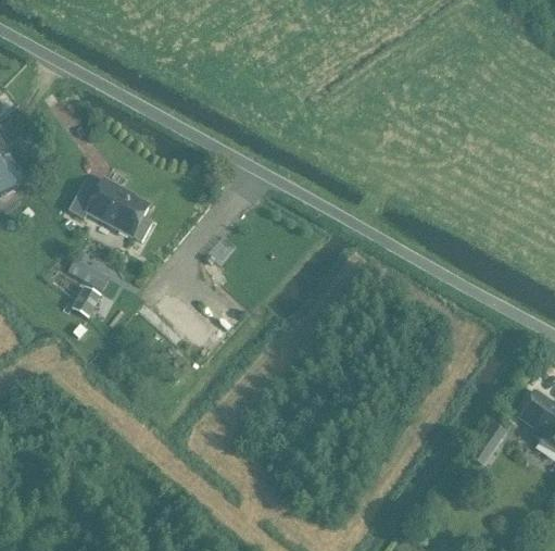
[(0,193),(19,182),(0,154),(0,193)]
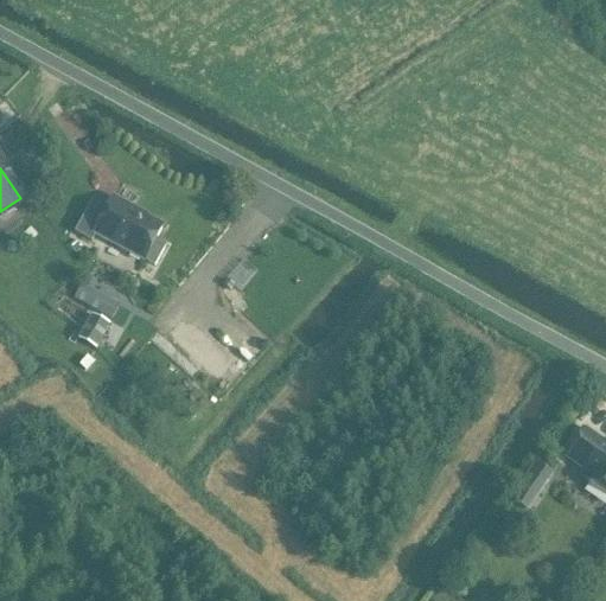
[(75,229),(90,237),(94,230),(144,256),(144,257),(153,263),(165,242),(154,237),(161,223),(110,197),(106,208),(90,199),(75,229)]
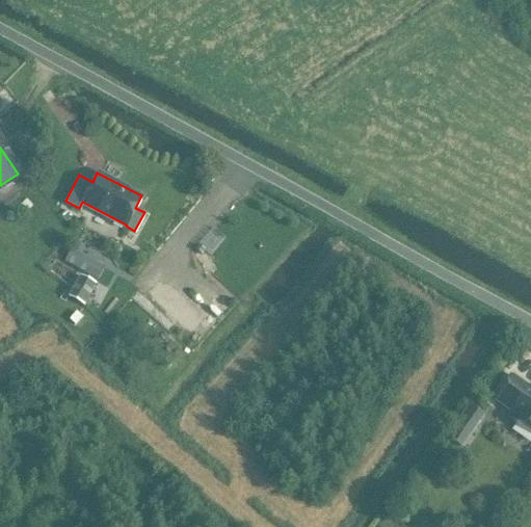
[(72,245),(64,259),(76,265),(83,252),(72,245)]
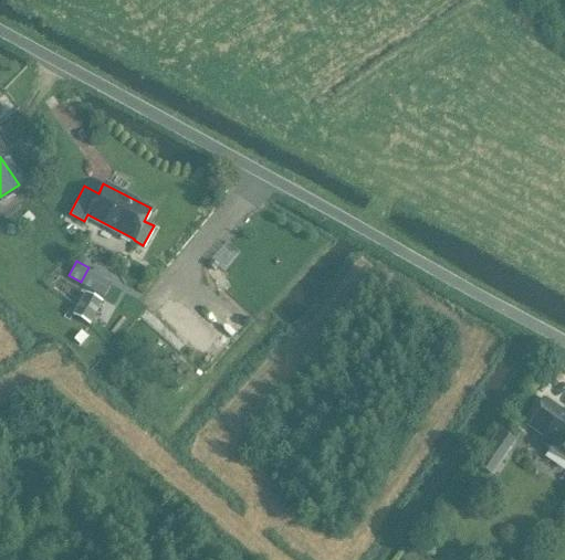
[(74,309),(73,313),(84,319),(90,321),(102,299),(85,291),(74,309)]
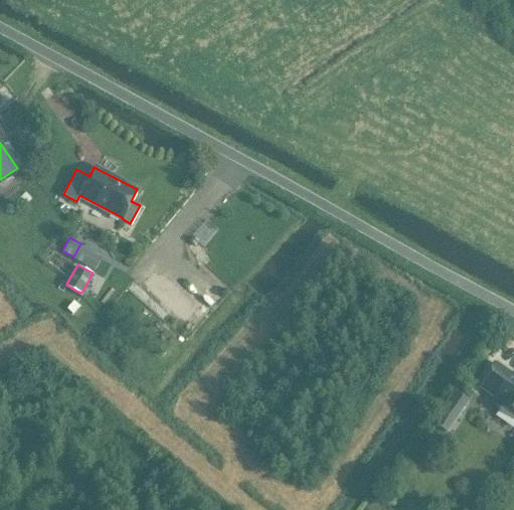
[(161,278),(150,292),(182,319),(194,305),(161,278)]
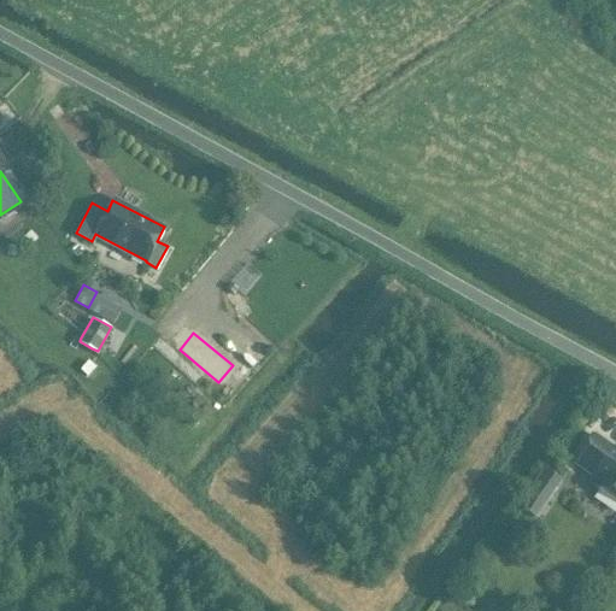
[(615,450),(593,435),(575,460),(599,479),(594,485),(615,499),(615,450)]
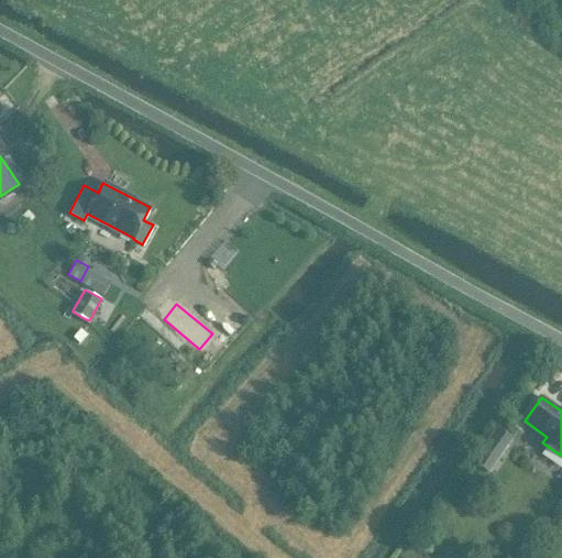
[(488,471),(513,438),(495,425),(472,459),(488,471)]
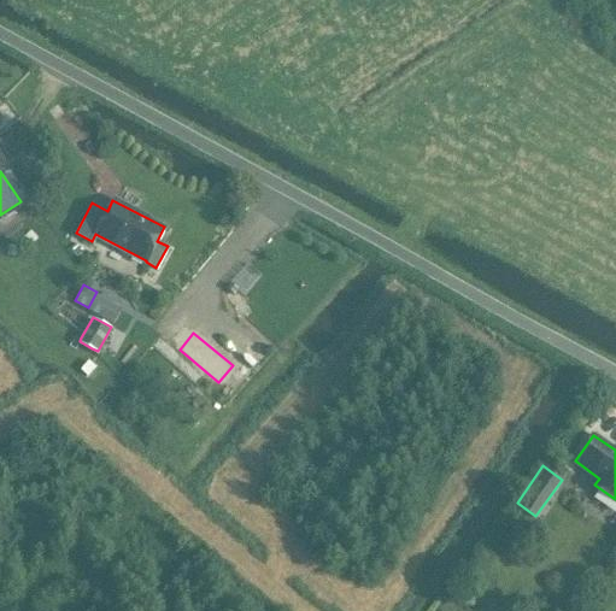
[(608,565),(614,556),(606,551),(600,560),(608,565)]
